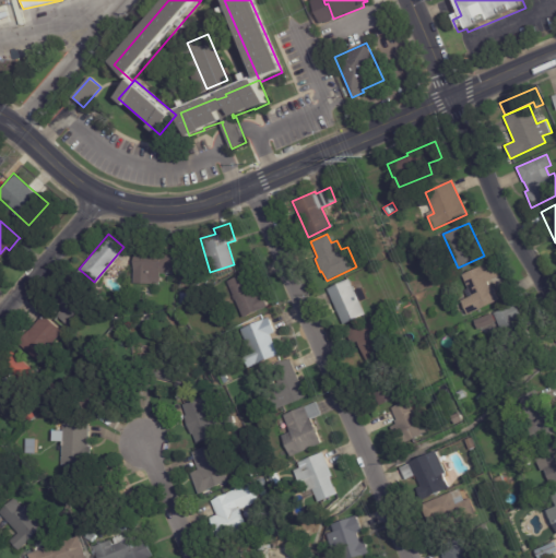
[(173,252),(173,273),(160,272),(158,281),(150,281),(150,283),(131,282),(132,250),(173,252)]
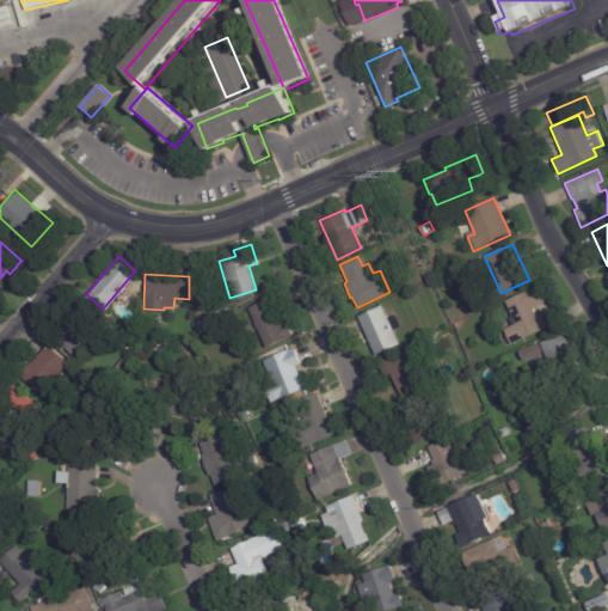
[(542,304),(532,309),(534,315),(538,313),(545,329),(511,344),(504,329),(515,324),(505,300),(538,286),(545,303),(542,304)]
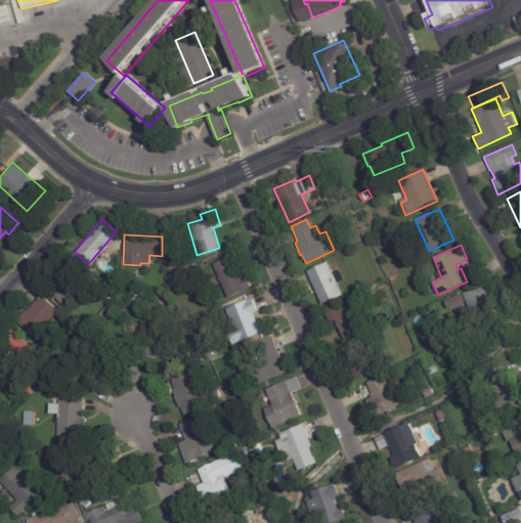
[(230,255),(240,276),(245,274),(250,285),(226,296),(211,262),(229,254),(230,255)]
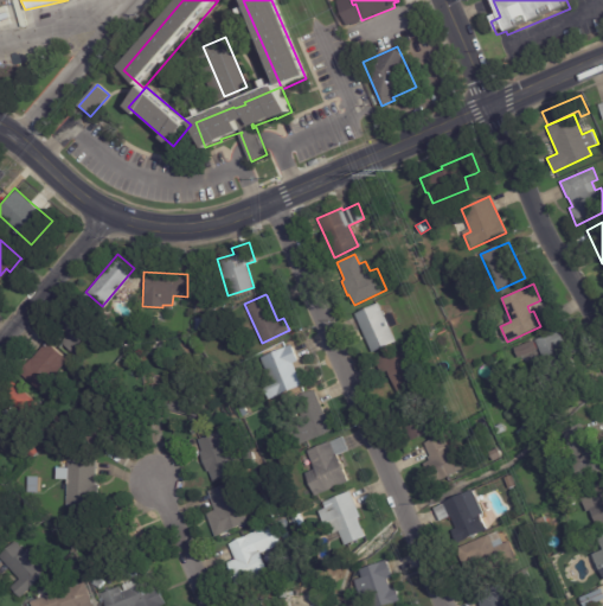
[(379,305),(396,342),(372,352),(354,314),(378,303),(379,305)]
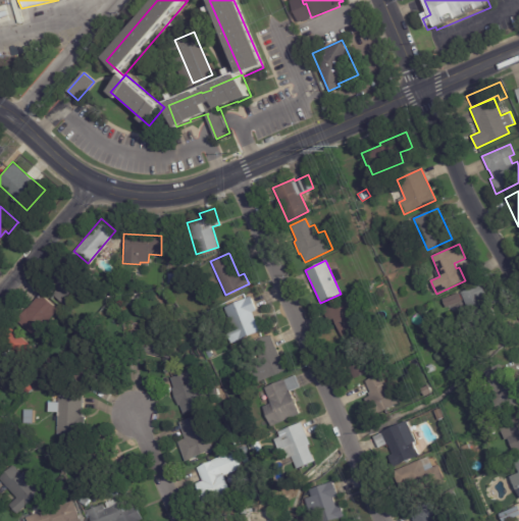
[(52,294),(51,294),(56,288),(47,280),(57,267),(81,288),(66,306),(52,294)]
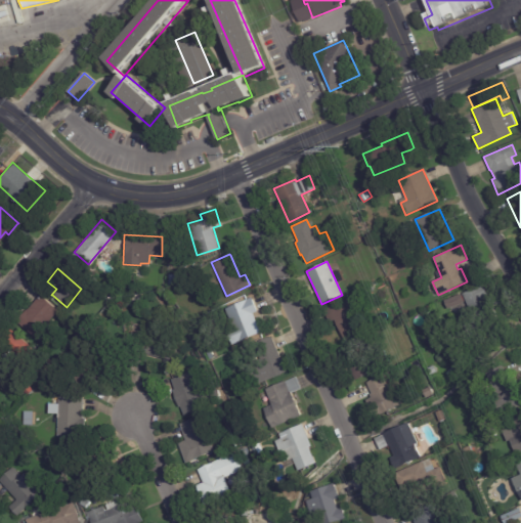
[(168,271),(177,276),(167,285),(167,272),(168,271)]
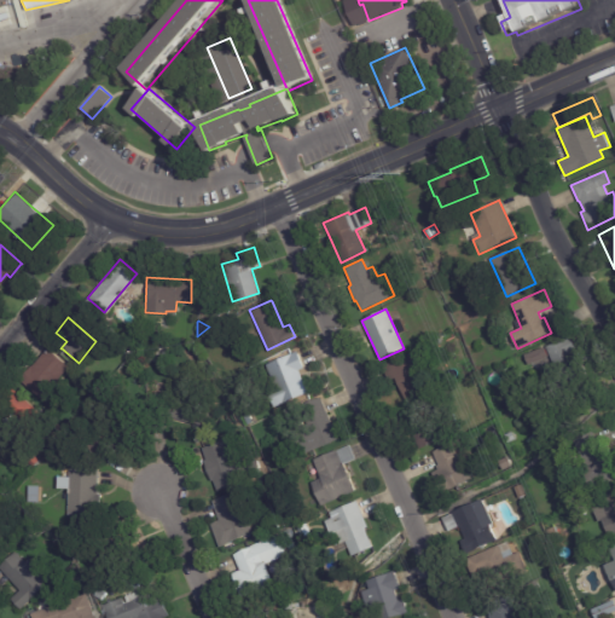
[(572,359),(575,369),(550,380),(545,367),(551,364),(544,347),(569,336),(575,351),(569,353),(572,359)]
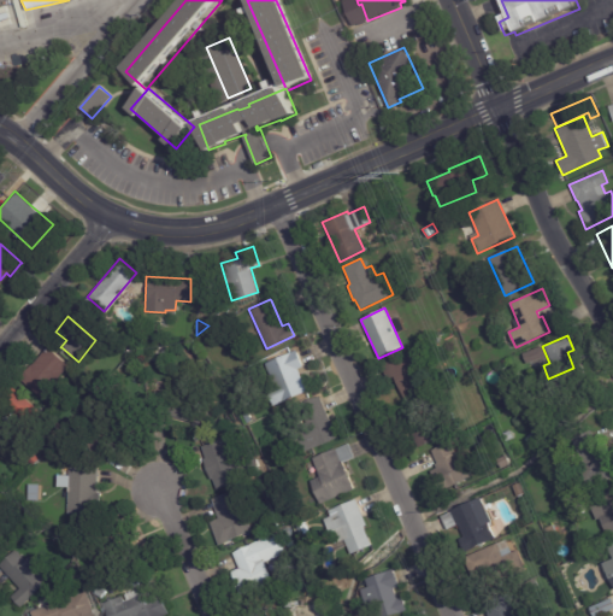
[(62,376),(52,387),(56,389),(45,402),(18,379),(47,347),(69,368),(62,376)]
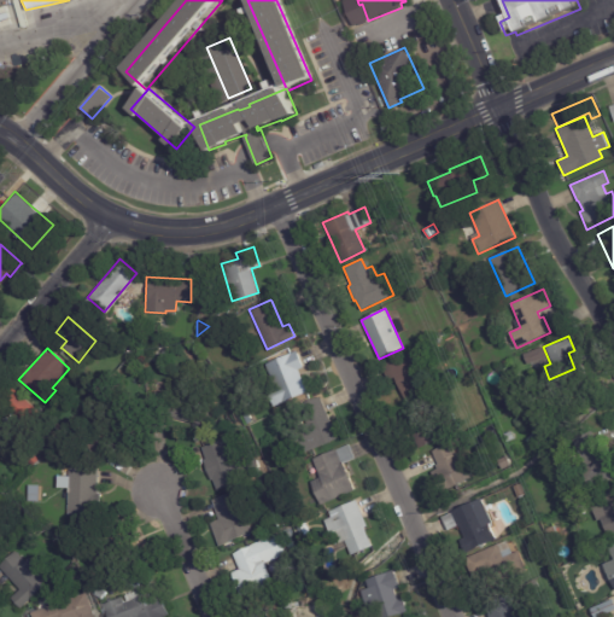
[(389,378),(382,362),(397,356),(398,360),(425,348),(436,373),(399,389),(395,379),(390,380),(389,378)]
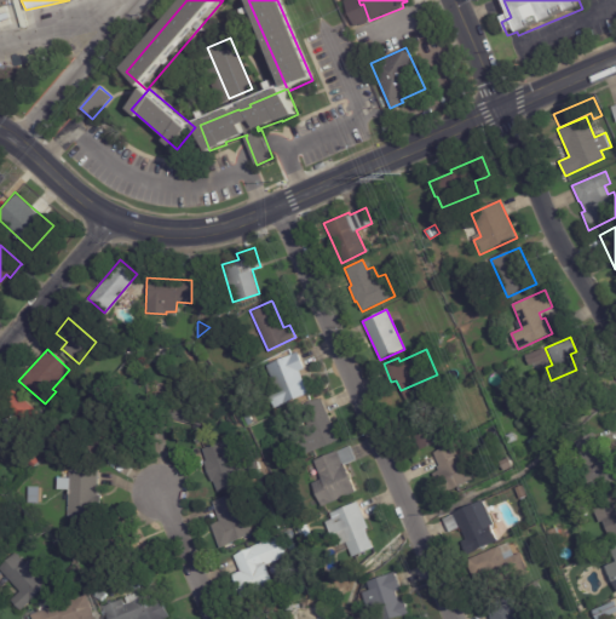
[(546,355),(547,357),(529,365),(525,356),(543,349),(546,355)]
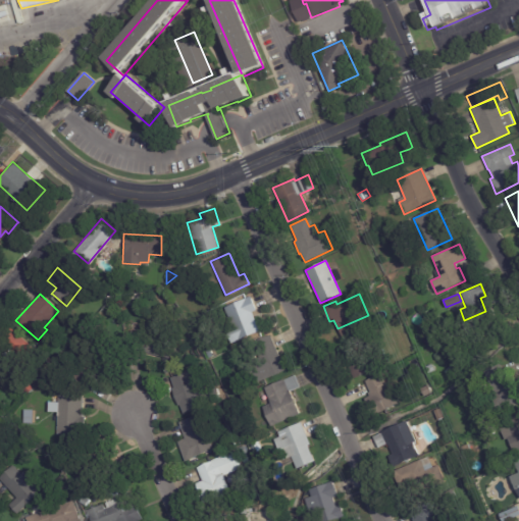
[(255,308),(256,309),(251,311),(259,329),(231,342),(226,330),(232,327),(223,306),(250,295),(255,308)]
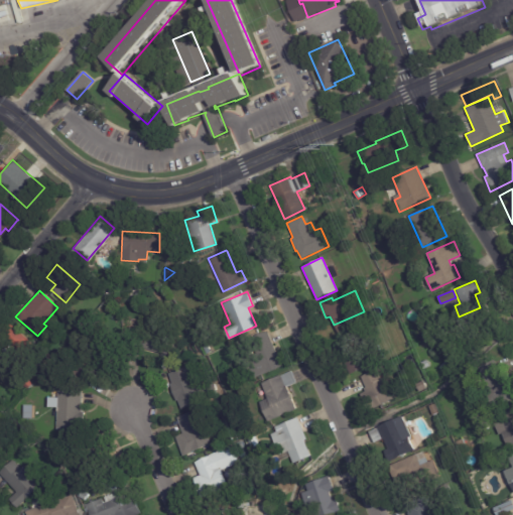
[(0,331),(8,322),(39,347),(17,374),(1,361),(12,348),(8,346),(0,356),(0,331)]
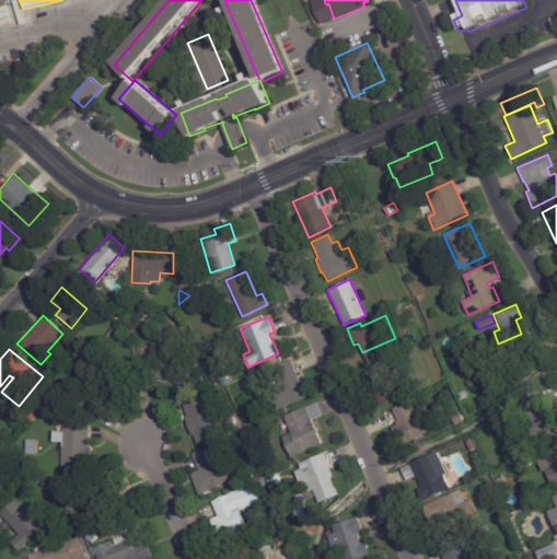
[(72,354),(77,349),(82,354),(79,359),(72,354)]
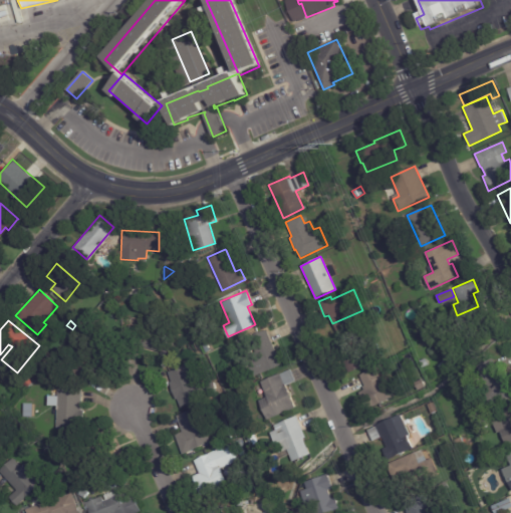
[(171,352),(121,342),(124,323),(174,333),(171,352)]
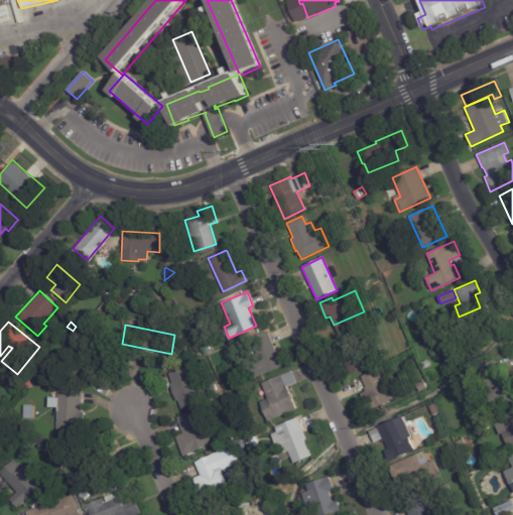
[(278,328),(282,338),(271,342),(280,365),(251,377),(245,361),(259,355),(252,336),(266,330),(267,331),(278,327),(278,328)]
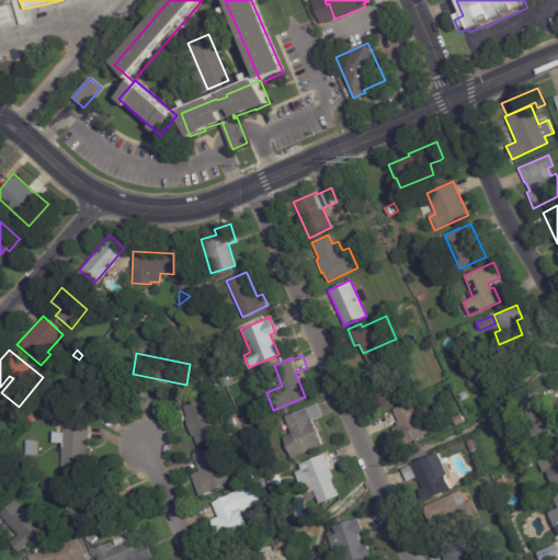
[(435,377),(437,373),(445,377),(443,381),(435,377)]
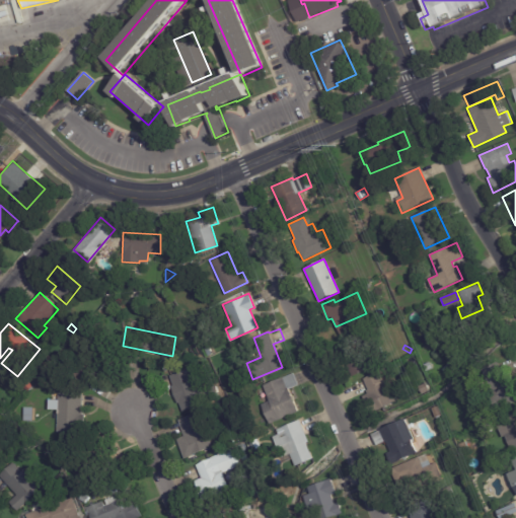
[(203,348),(208,346),(211,352),(207,355),(203,348)]
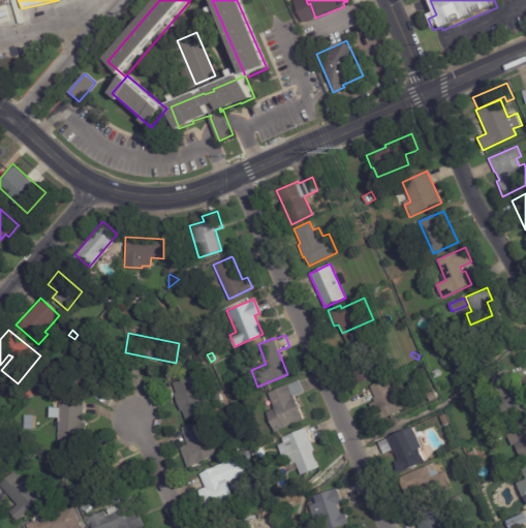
[(357,383),(348,365),(375,353),(383,372),(357,383)]
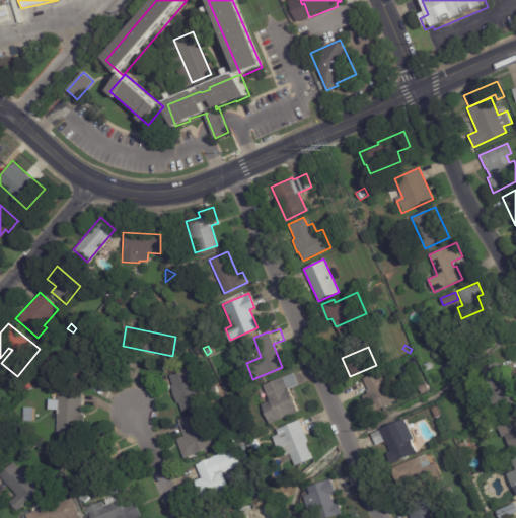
[(423,364),(429,362),(432,368),(425,371),(423,364)]
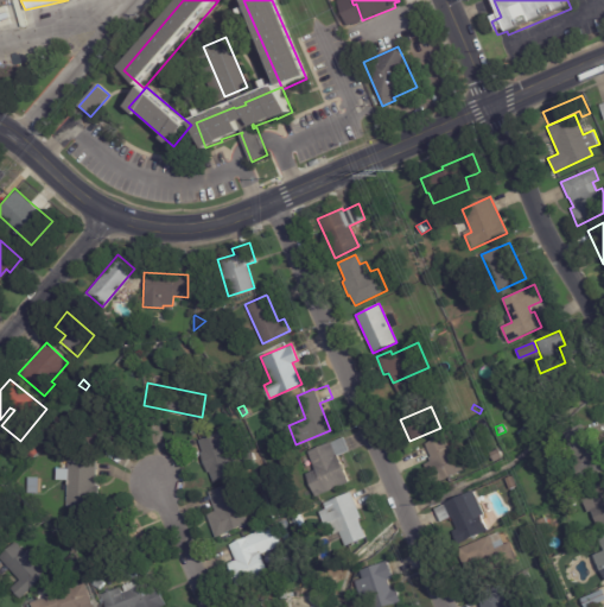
[(515,432),(525,424),(529,430),(521,438),(515,432)]
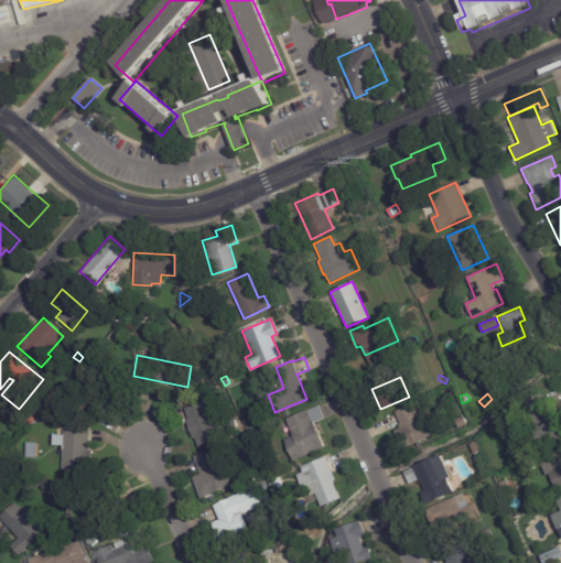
[(540,394),(547,408),(550,405),(560,428),(560,435),(539,447),(531,432),(536,430),(522,402),(540,393),(540,394)]
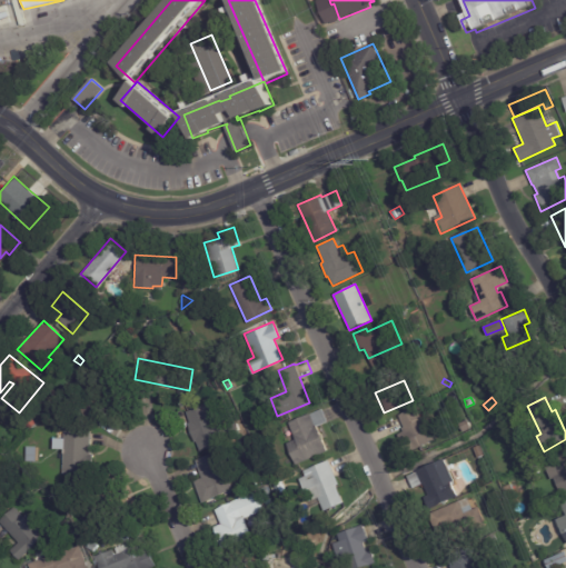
[(195,435),(194,434),(192,435),(187,422),(189,421),(186,410),(207,402),(221,441),(199,449),(195,435)]
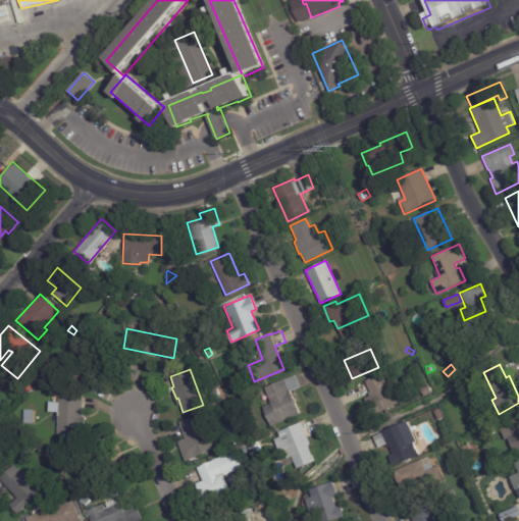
[(295,375),(299,386),(291,389),(300,413),(271,425),(263,405),(270,402),(264,386),(294,373),(295,375)]
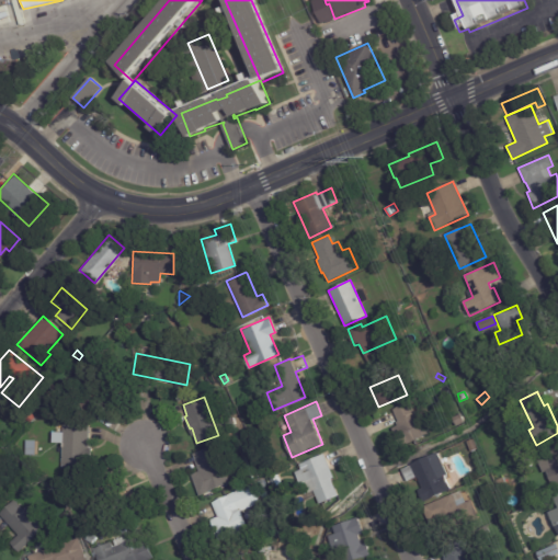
[(409,402),(416,416),(419,414),(429,434),(401,447),(393,429),(397,426),(396,422),(397,422),(391,410),(409,402)]
